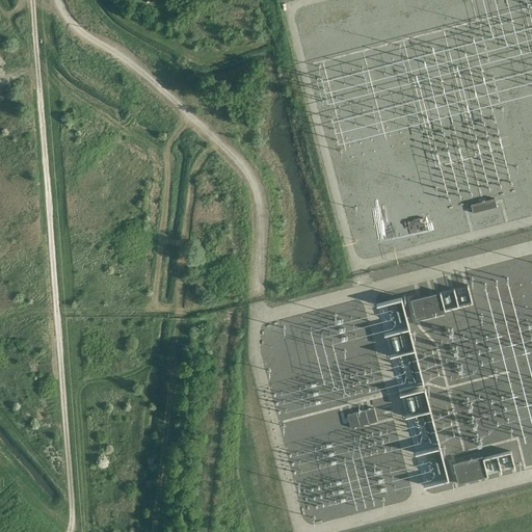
[(495,198),(471,205),(473,213),(497,207),(495,198)]
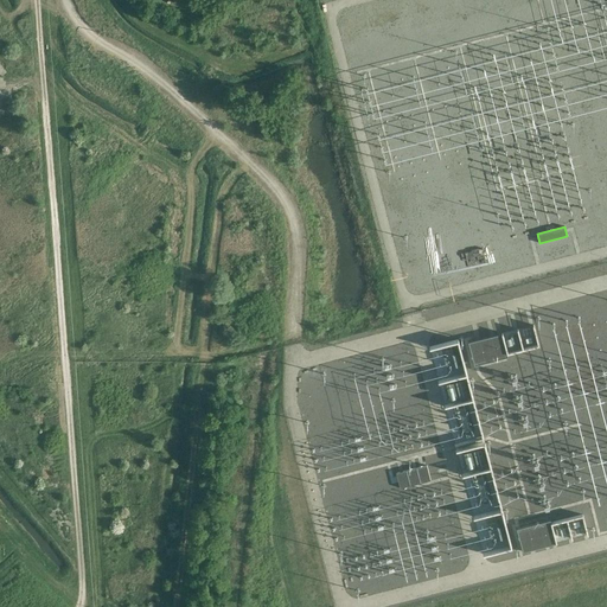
[(502,333),(468,342),(474,365),(508,357),(502,333)]
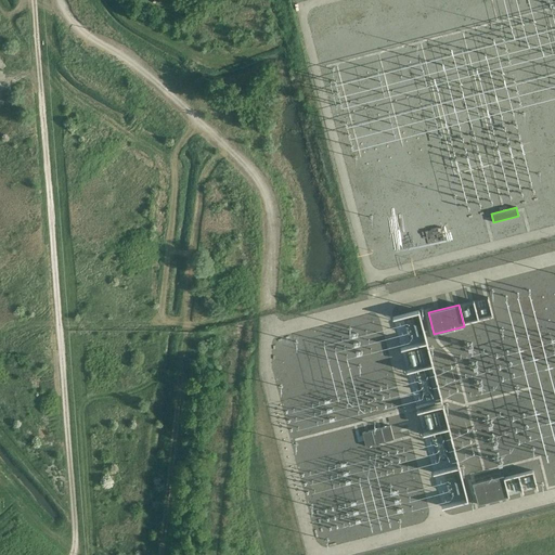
[(389,425),(381,427),(384,441),(394,439),(389,425)]
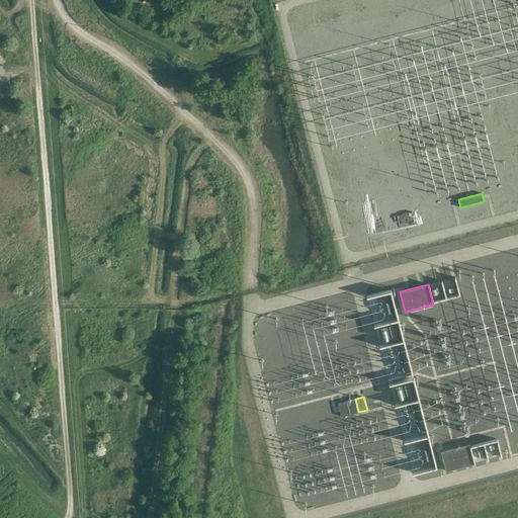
[(355,399),(346,402),(350,414),(358,412),(355,399)]
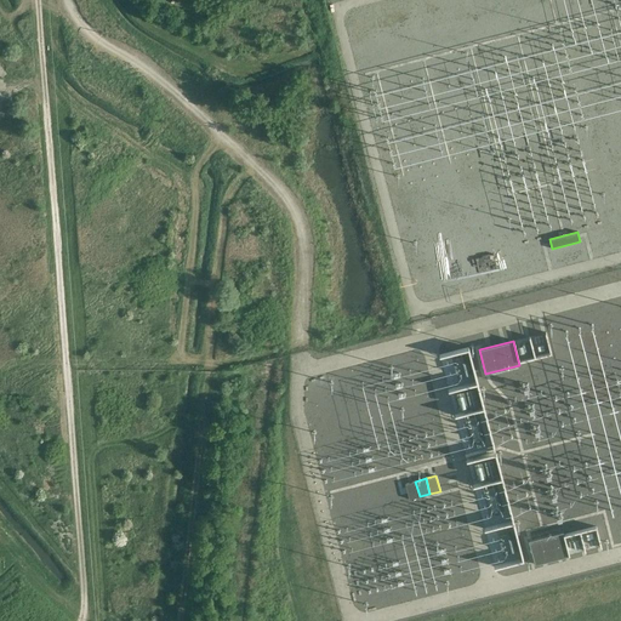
[(415,482),(405,484),(409,499),(420,496),(415,482)]
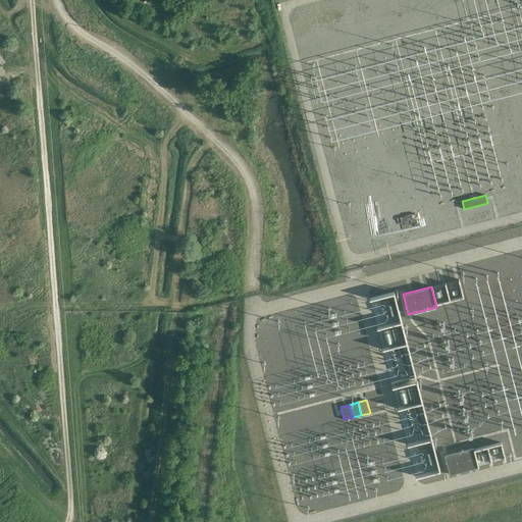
[(473,447),(444,454),(449,474),(478,467),(473,450),(474,450),(473,447)]
